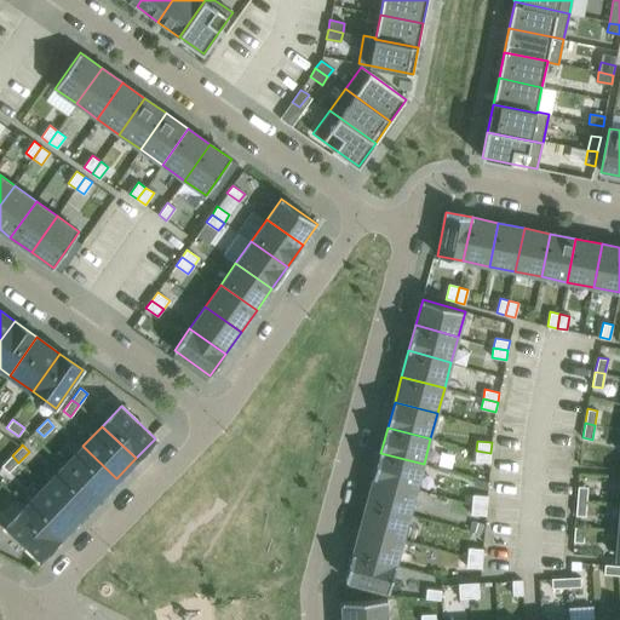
[(82,446),(63,466),(97,499),(116,478),(82,446)]
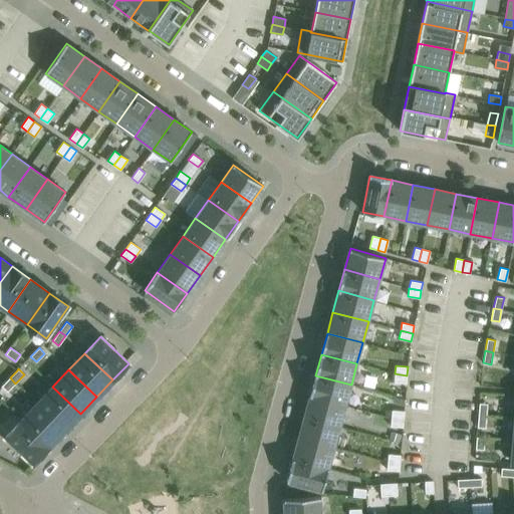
[(407,375),(395,373),(394,382),(406,383),(407,375)]
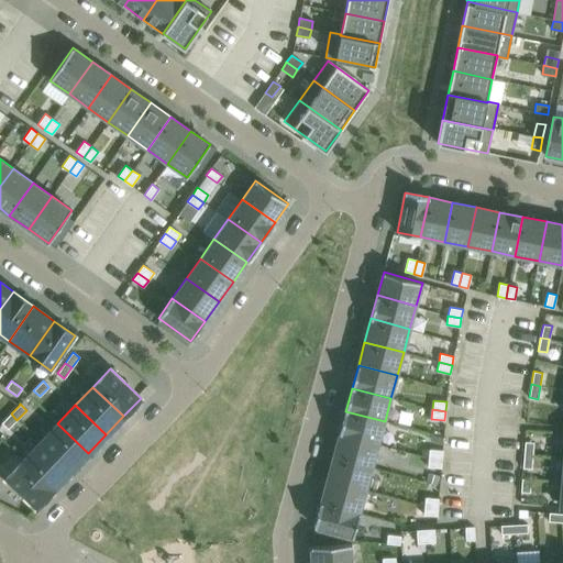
[(378,444),(385,421),(345,411),(340,434),(378,444)]
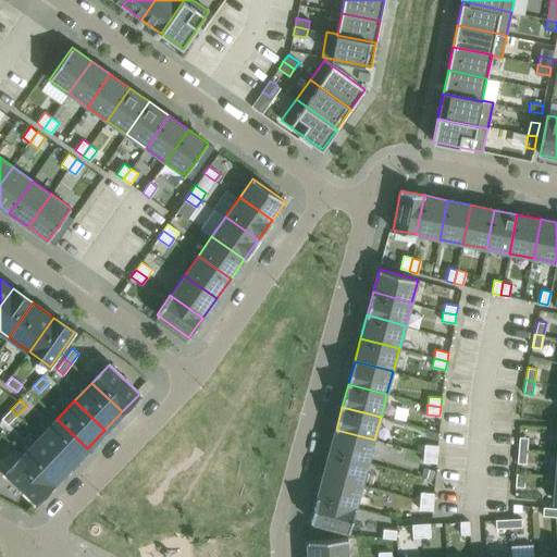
[(8,424),(16,416),(11,409),(1,418),(8,424)]
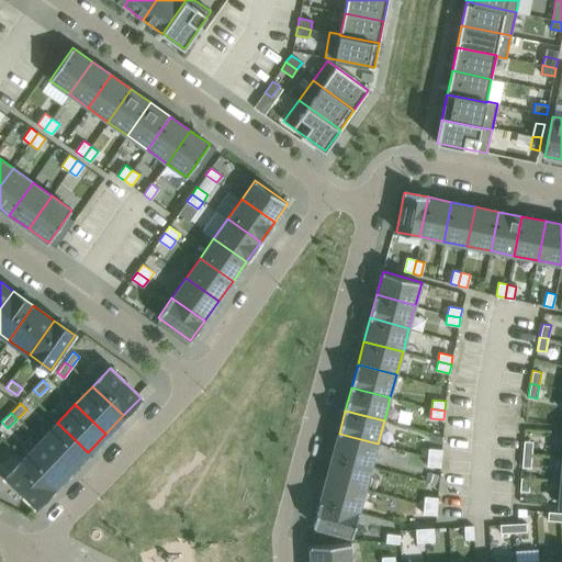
[(88,452),(57,423),(41,441),(70,470),(88,452)]
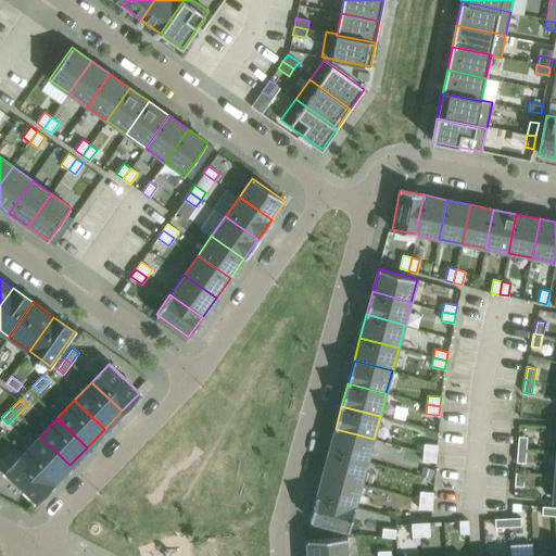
[(329,452),(367,462),(374,439),(336,429),(329,452)]
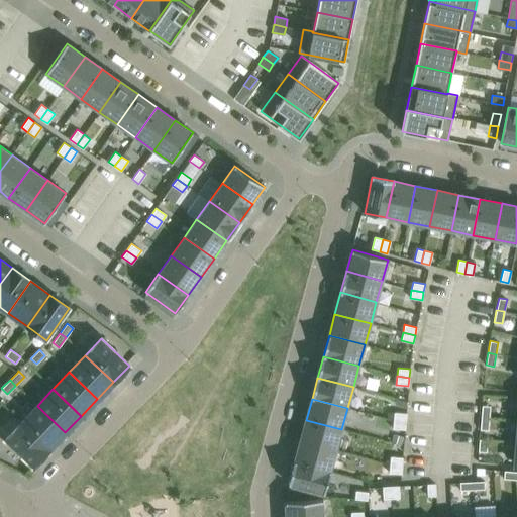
[(481,417),(489,418),(490,406),(482,405),(481,417)]
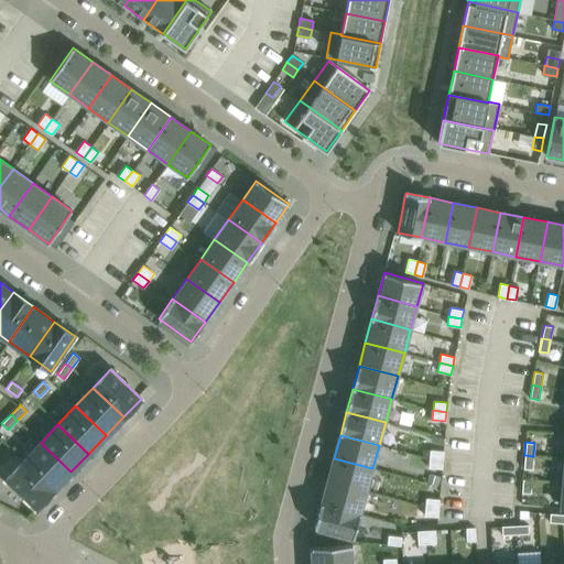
[(41,443),(23,462),(53,490),(71,472),(41,443)]
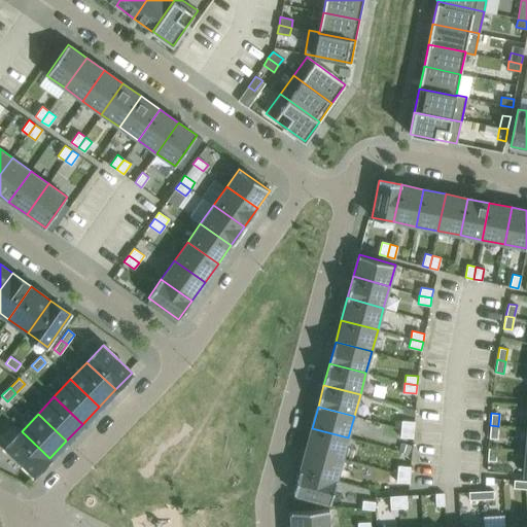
[(401,420),(400,428),(414,430),(415,422),(401,420)]
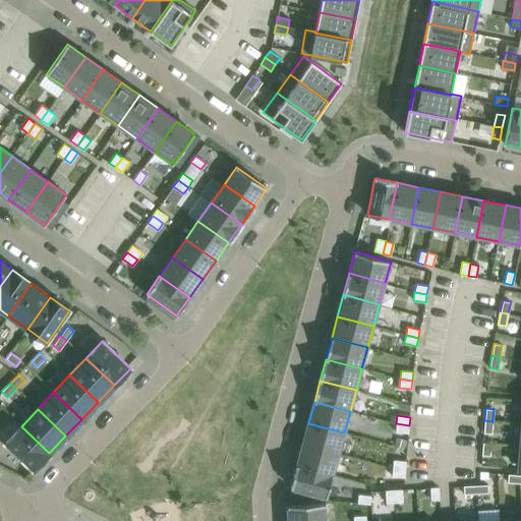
[(484,420),(483,432),(491,433),(493,421),(484,420)]
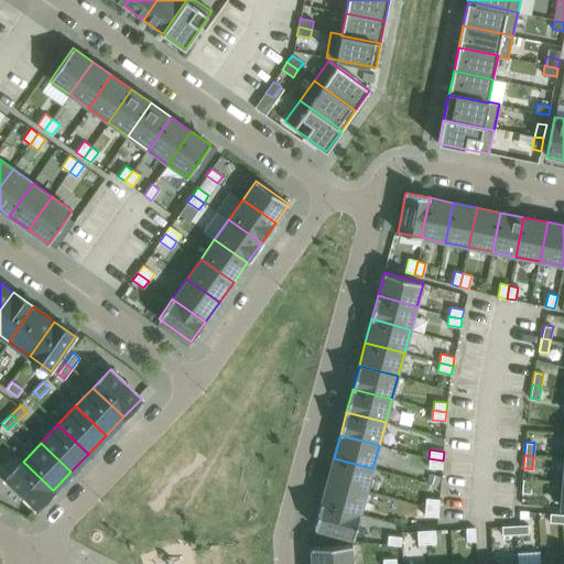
[(327,481),(366,491),(372,468),(334,458),(327,481)]
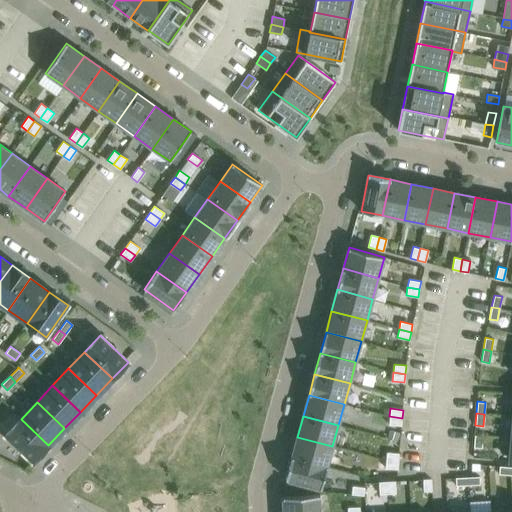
[(401,425),(402,418),(389,416),(389,424),(401,425)]
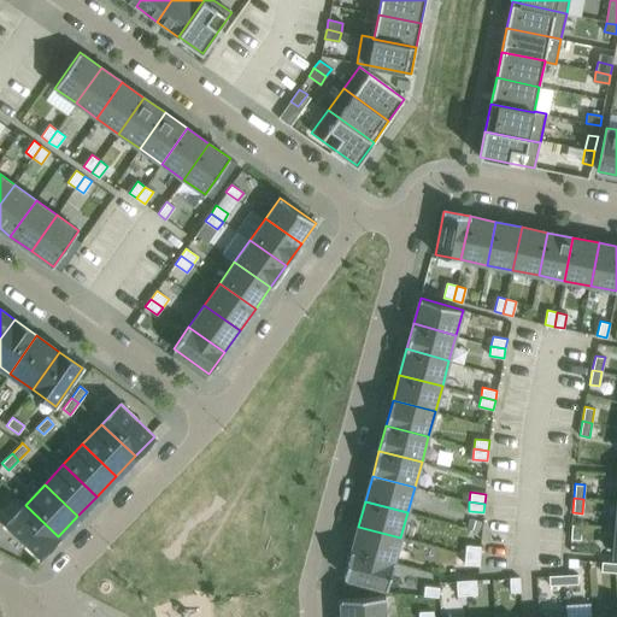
[(40,557),(58,536),(25,505),(6,524),(40,557)]
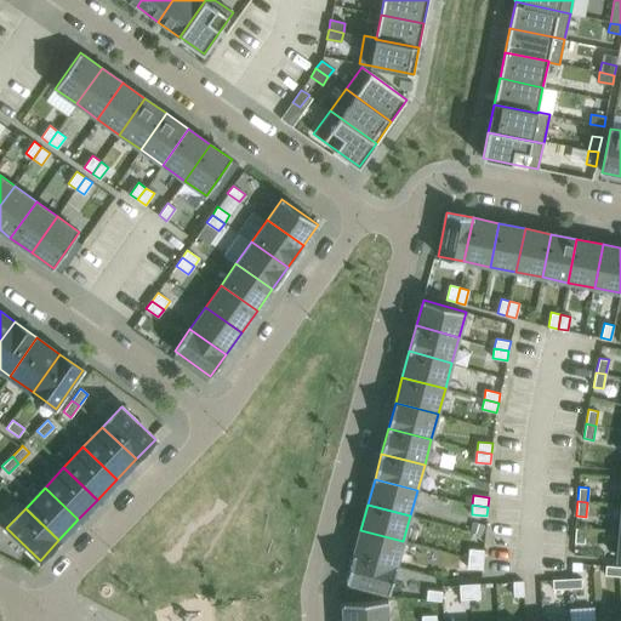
[(575,528),(574,542),(585,543),(585,529),(575,528)]
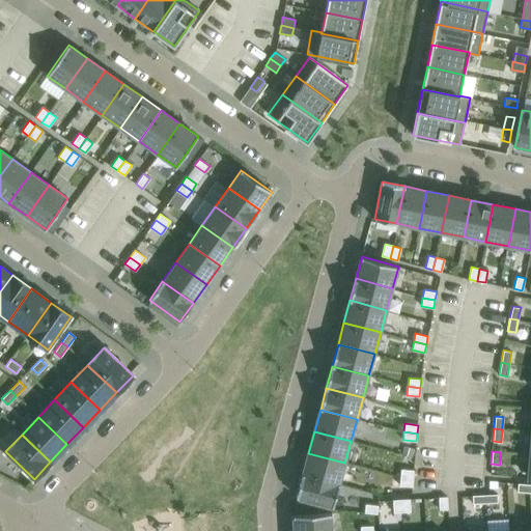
[(303,475),(339,484),(344,463),(308,453),(303,475)]
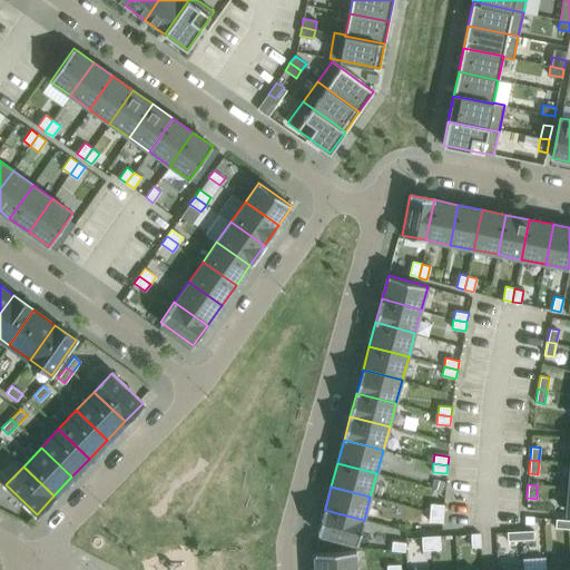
[(430,512),(443,513),(444,505),(430,503),(430,512)]
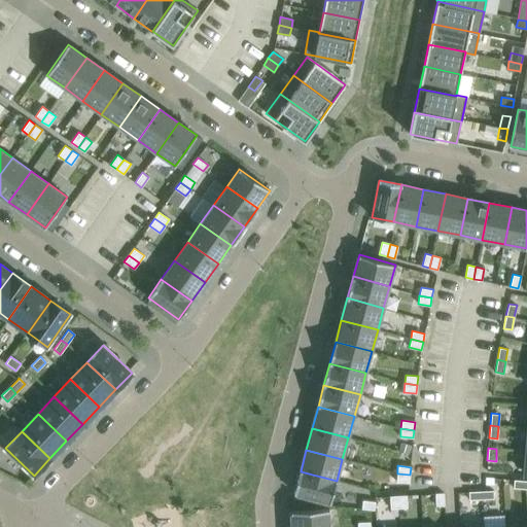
[(337,481),(301,471),(294,493),(330,502),(337,481)]
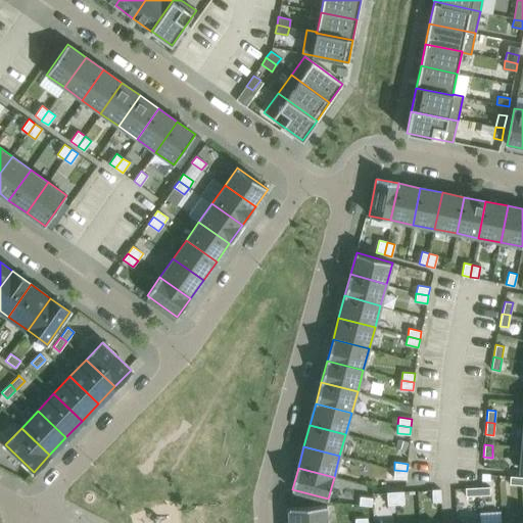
[(407,471),(394,470),(393,478),(406,479),(407,471)]
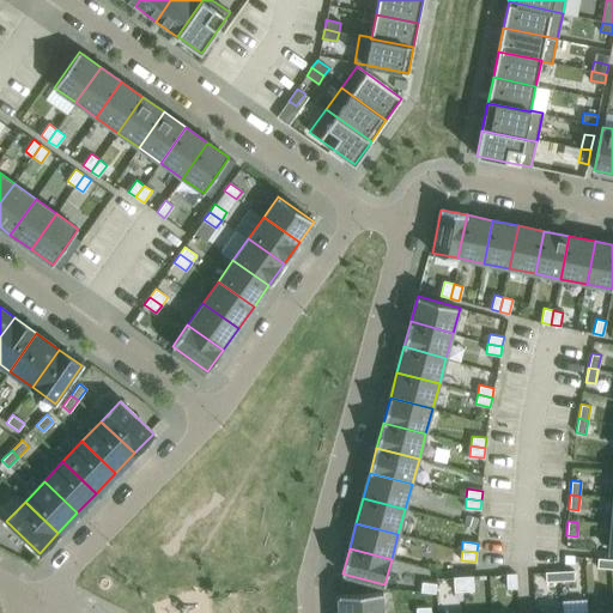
[(611,569),(612,559),(598,558),(596,568),(611,569)]
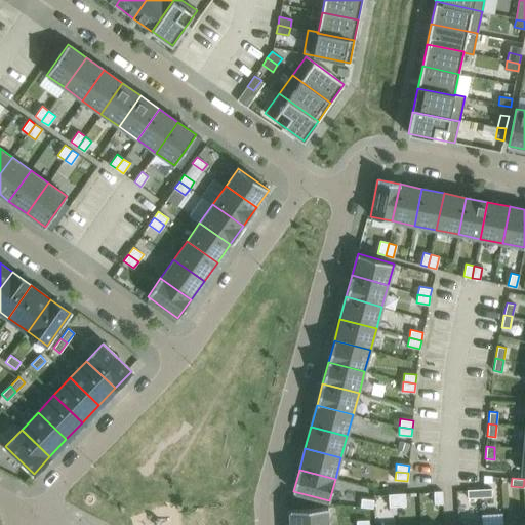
[(479,489),(480,497),(492,496),(491,488),(483,489),(479,489)]
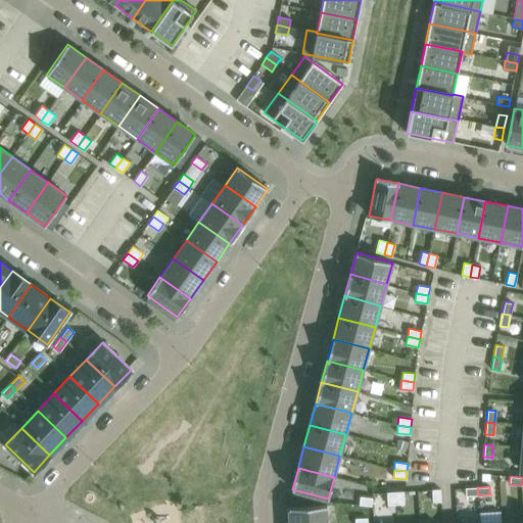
[(478,495),(477,487),(465,488),(466,496),(478,495)]
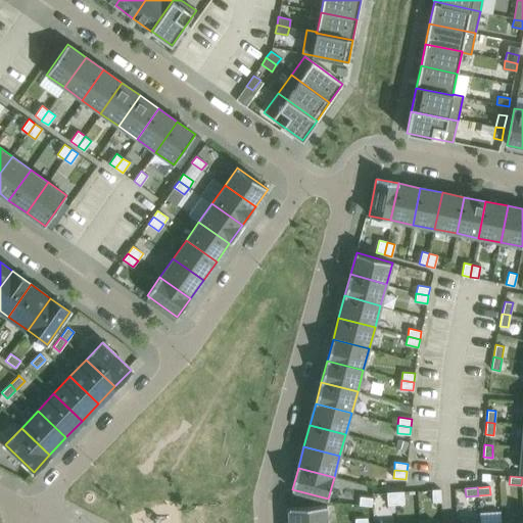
[(440,489),(432,489),(432,502),(440,502),(440,489)]
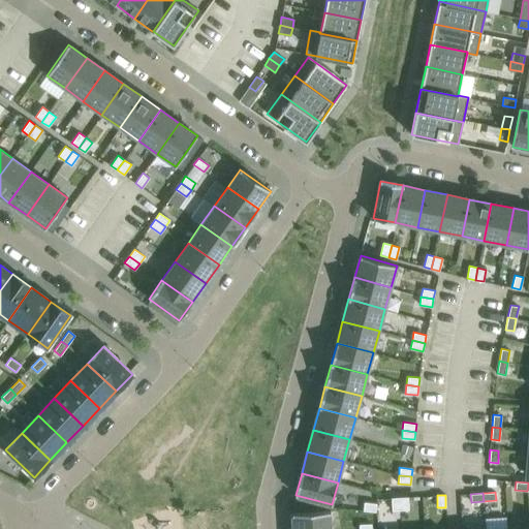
[(392,510),(400,510),(400,497),(392,498),(392,510)]
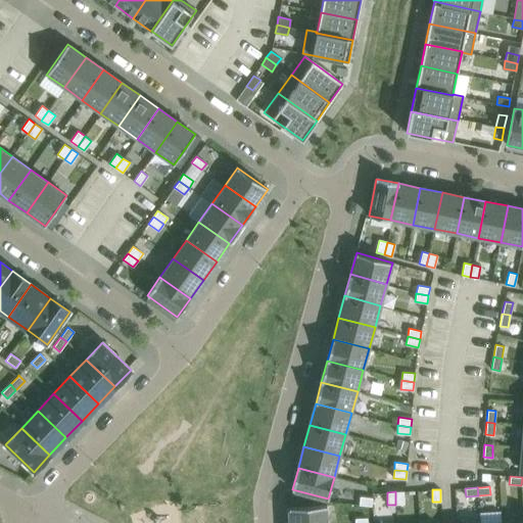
[(403,504),(403,491),(395,491),(395,505),(403,504)]
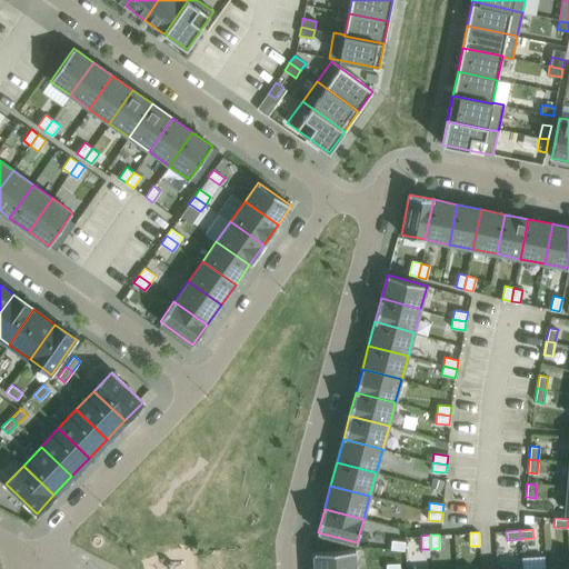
[(391,540),(390,549),(403,550),(405,541),(391,540)]
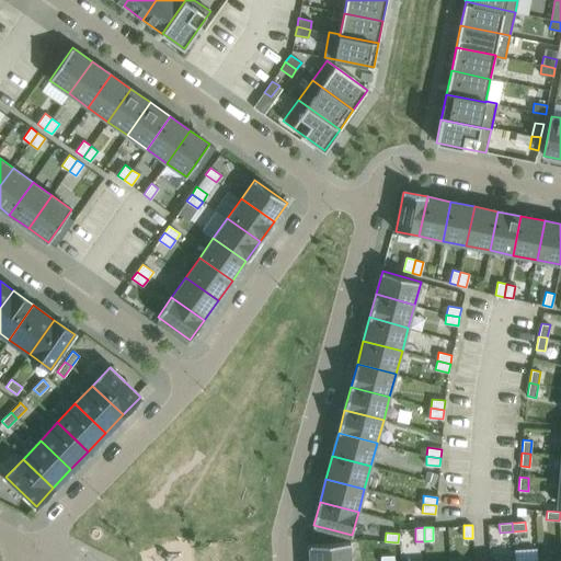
[(310,560),(351,560),(350,542),(309,545),(310,560)]
